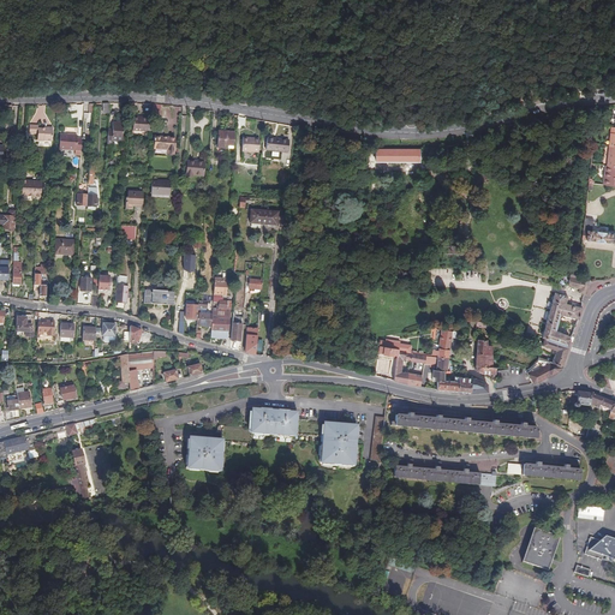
[(147,131),(151,131),(151,119),(147,119),(147,118),(142,117),(142,118),(133,118),(132,131),(147,131)]
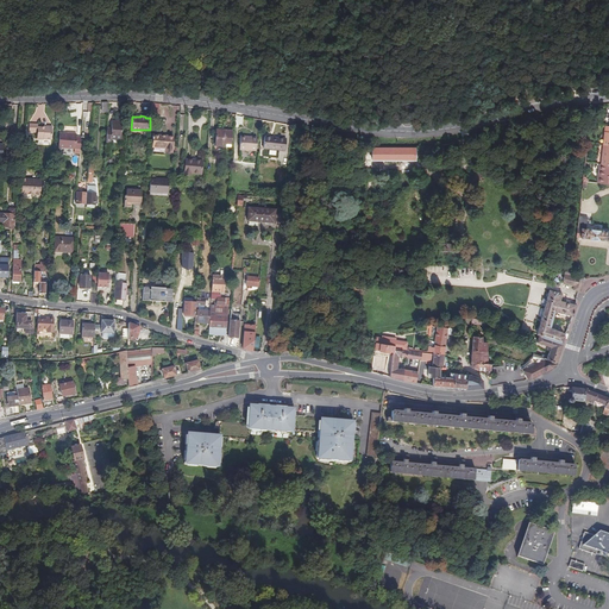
[(106,131),(105,144),(110,144),(110,140),(120,140),(121,121),(111,121),(110,132),(106,131)]
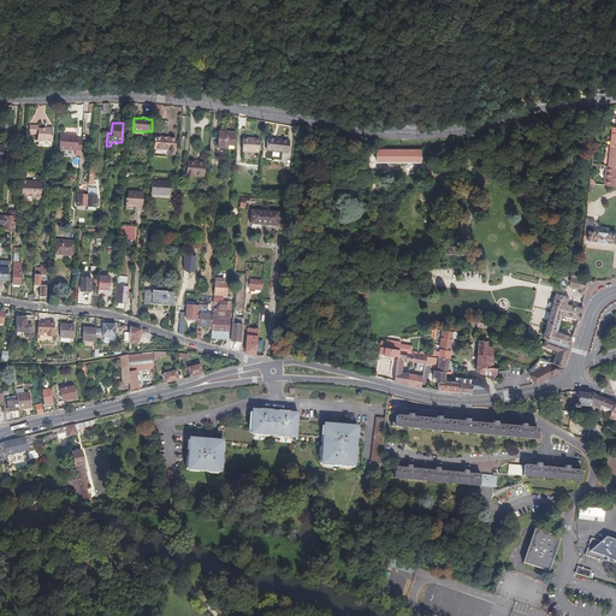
[(52,130),(45,130),(35,129),(35,125),(28,124),(27,134),(35,134),(35,141),(52,141),(52,130)]
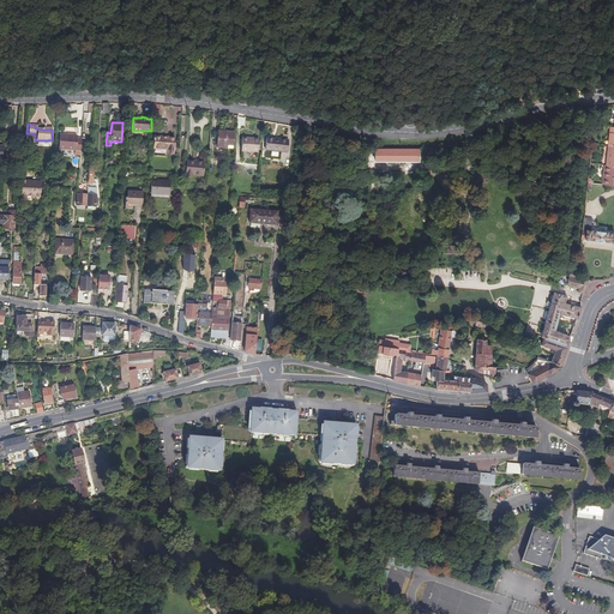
[(233,148),(234,131),(218,130),(217,146),(233,148)]
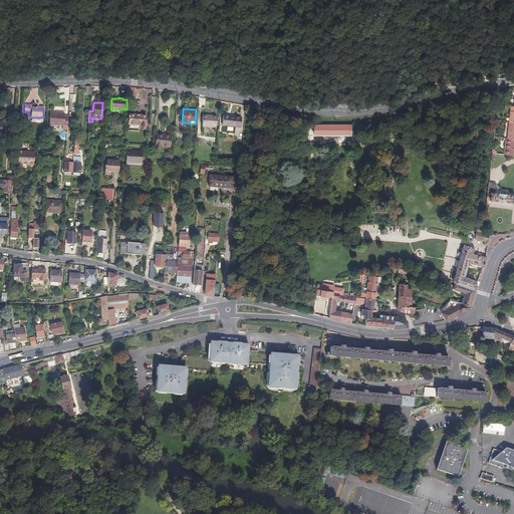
[(49,124),(67,125),(67,116),(63,116),(63,113),(58,113),(58,114),(56,114),(56,113),(49,113),(49,124)]
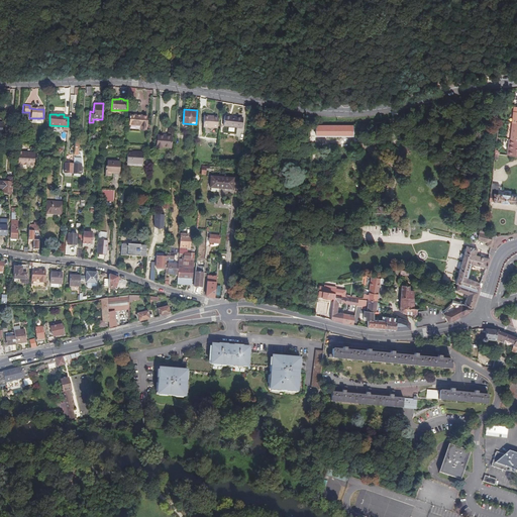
[(146,116),(130,114),(130,119),(129,124),(140,125),(140,129),(146,129),(146,116)]
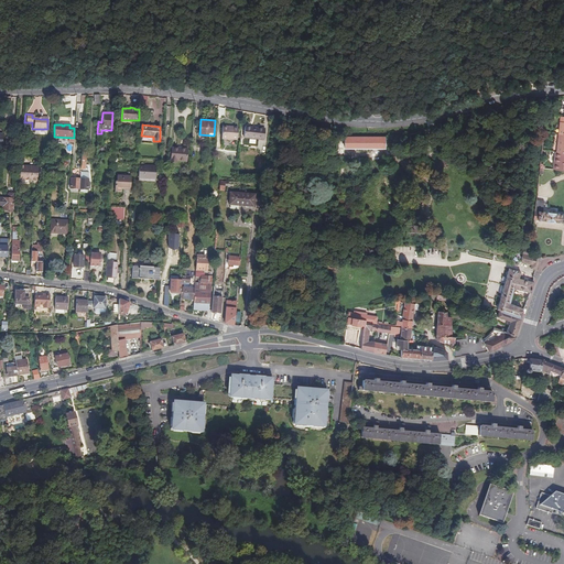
[(238,128),(223,127),(221,139),(237,140),(238,128)]
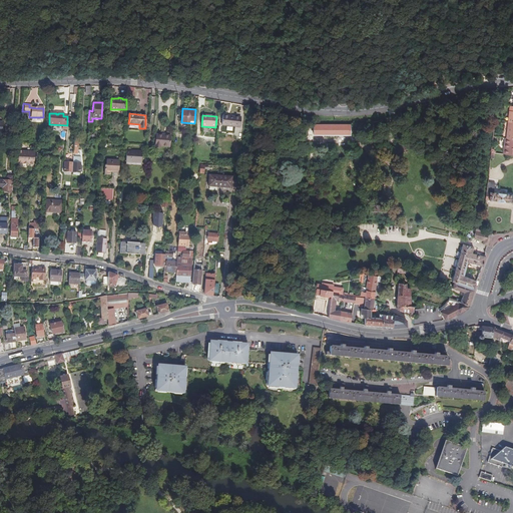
[(240,116),(222,115),(221,131),(232,132),(233,125),(240,125),(240,116)]
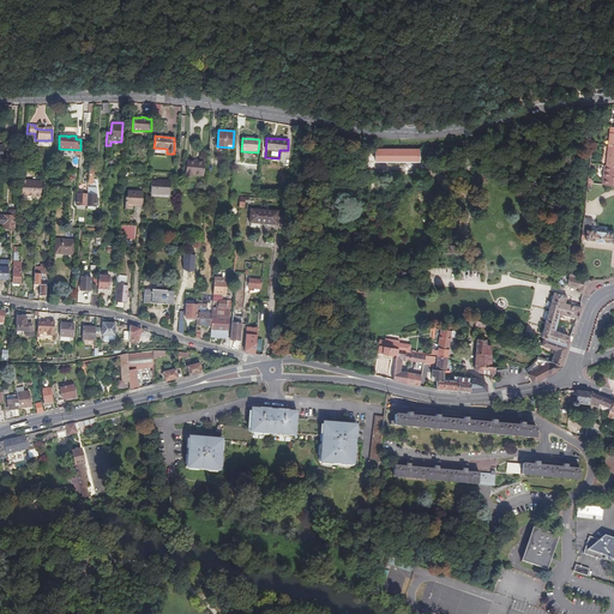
[(417,149),(375,149),(377,161),(419,160),(417,149)]
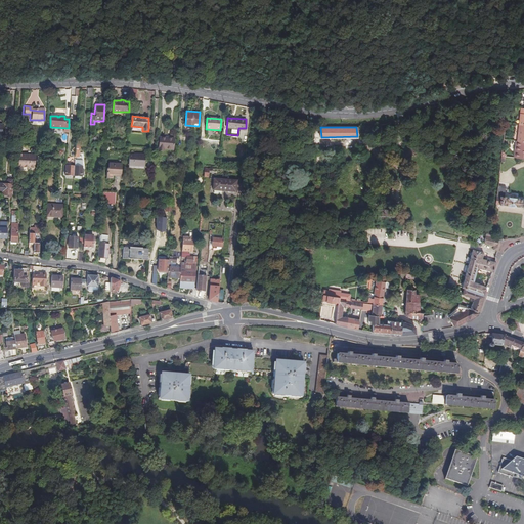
[(174,149),(175,137),(160,136),(159,150),(164,150),(164,148),(174,149)]
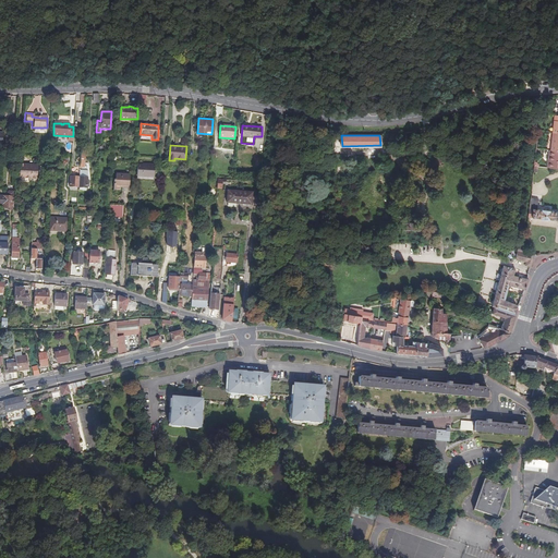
[(548,150),(546,168),(557,169),(557,152),(552,150),(548,150)]
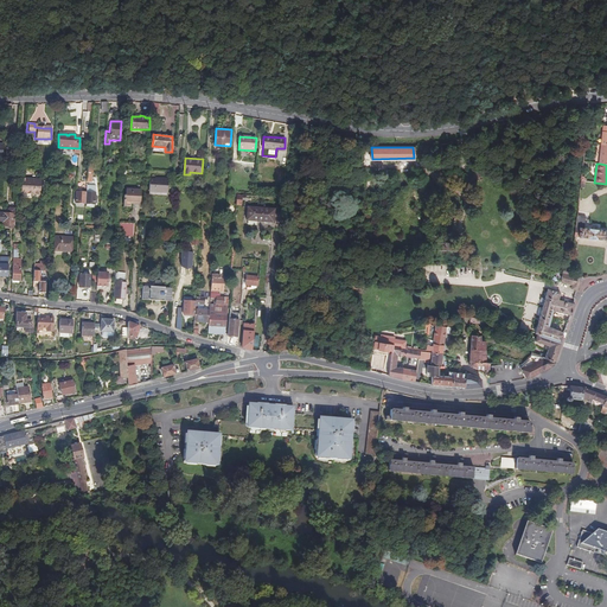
[(40,180),(29,179),(29,181),(20,180),(20,193),(39,195),(40,180)]
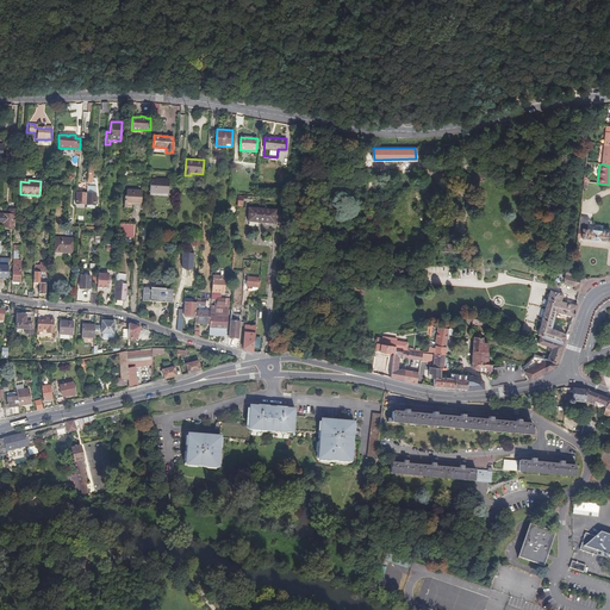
[(168,181),(150,180),(149,193),(168,194),(168,181)]
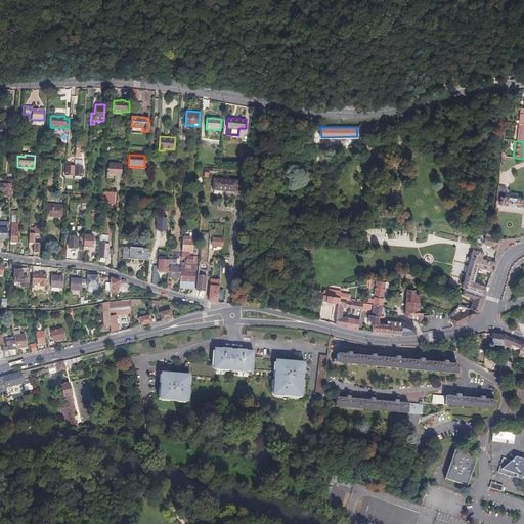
[(76,165),(75,175),(83,175),(84,159),(76,159),(76,165)]
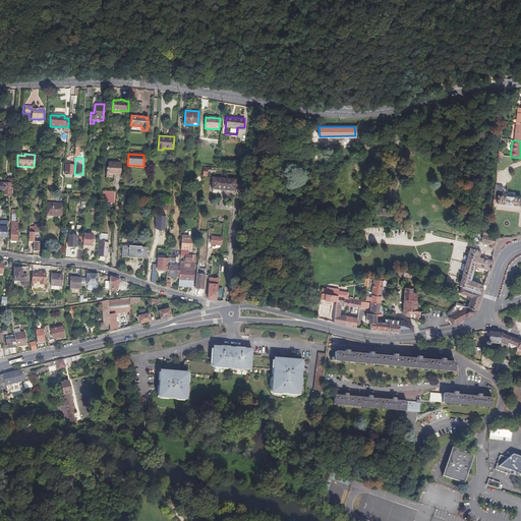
[(117,173),(117,175),(120,175),(121,163),(109,162),(108,168),(107,168),(106,177),(112,177),(112,174),(112,173),(117,173)]
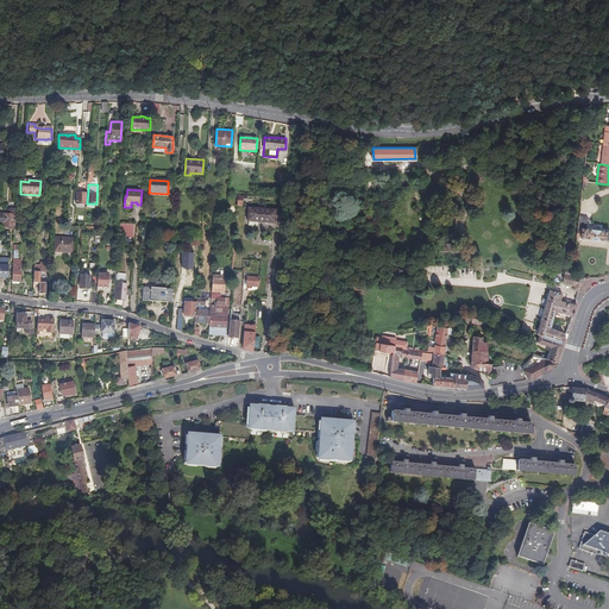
[(75,202),(87,203),(88,192),(76,190),(75,202)]
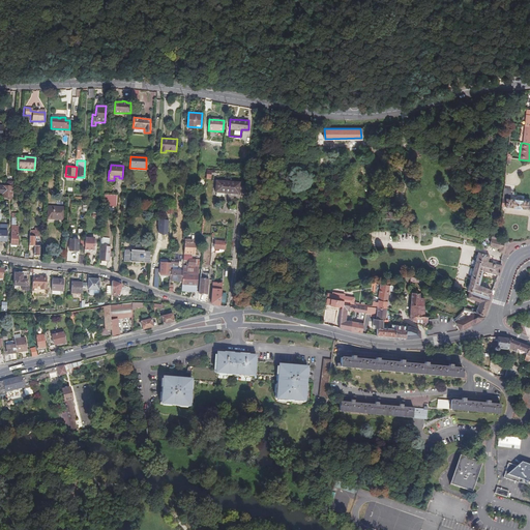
[(11,197),(12,182),(11,181),(8,181),(6,182),(6,185),(0,185),(0,193),(2,194),(2,196),(7,197),(7,199),(10,199),(10,197),(11,197)]
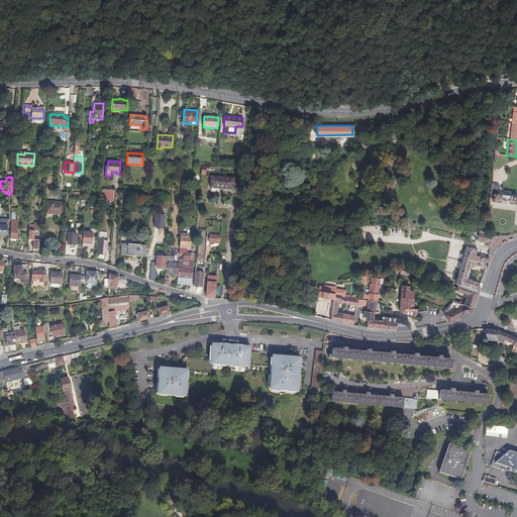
[(234,179),(211,177),(210,188),(233,190),(234,179)]
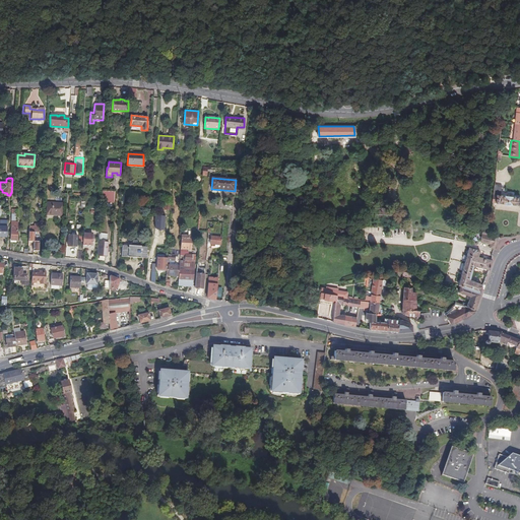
[(495,184),(493,203),(519,206),(519,198),(497,195),(497,191),(500,192),(501,185),(495,184)]
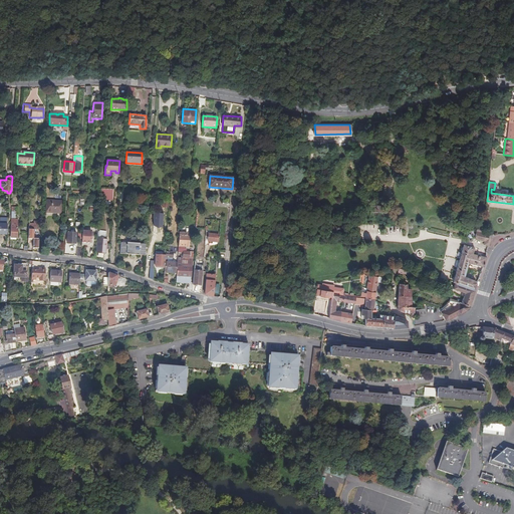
[(108,199),(113,200),(113,190),(100,189),(99,196),(108,196),(108,199)]
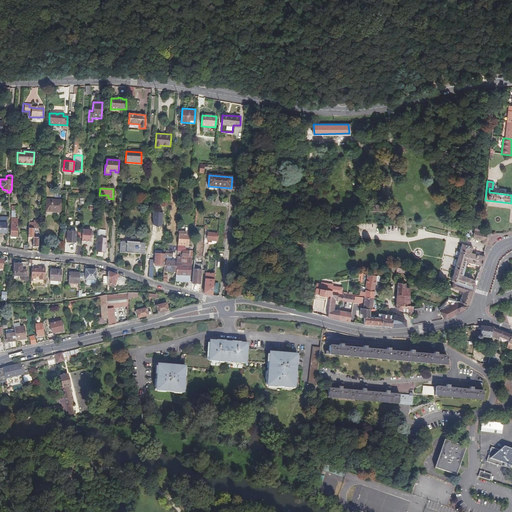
[(46,210),(54,211),(55,198),(46,198),(46,210)]
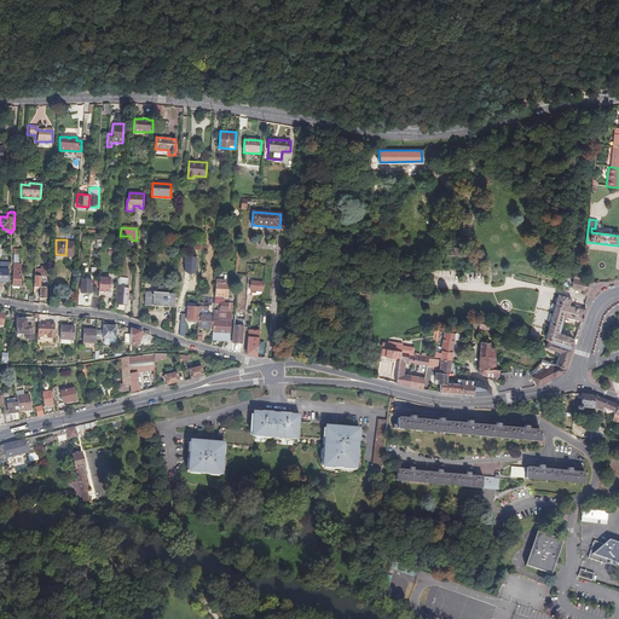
[(67,239),(65,255),(75,255),(76,241),(67,239)]
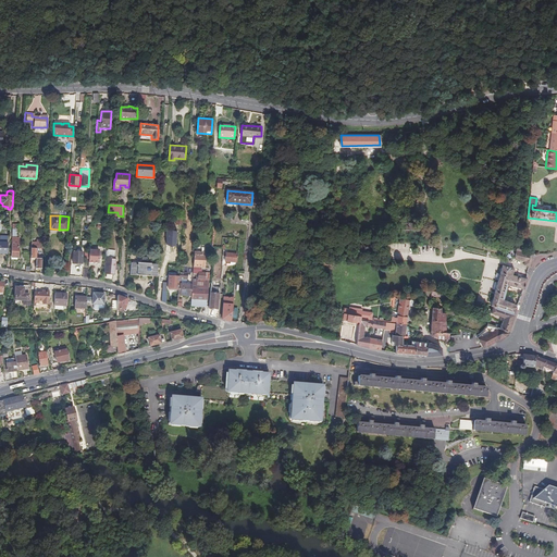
[(37,247),(45,248),(45,239),(37,239),(37,243),(32,242),(31,258),(37,258),(37,247)]
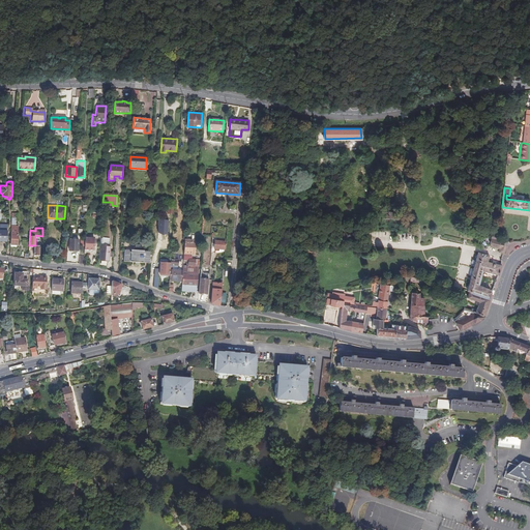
[(93,238),(85,237),(85,243),(84,249),(84,253),(93,253),(93,249),(93,245),(96,245),(96,240),(93,239),(93,238)]
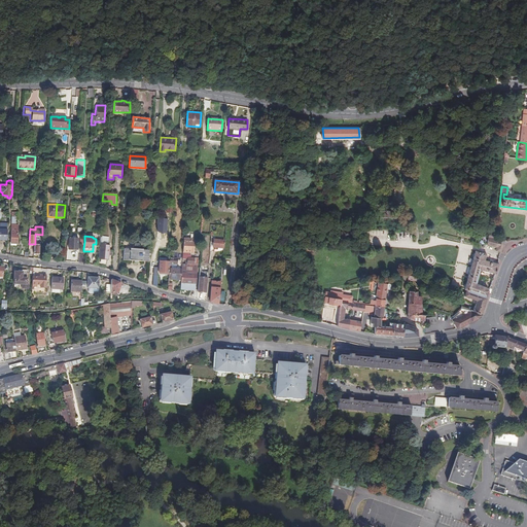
[(196,237),(184,236),(183,251),(182,257),(188,257),(190,257),(190,254),(189,254),(189,250),(195,250),(196,237)]
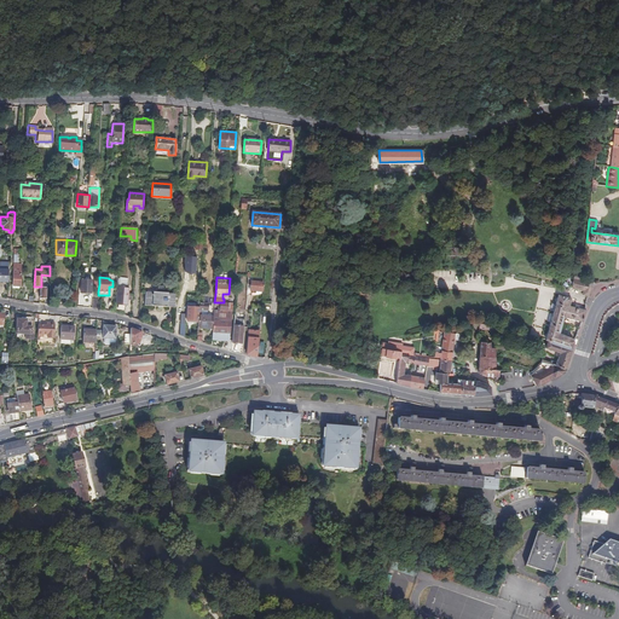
[(92,281),(82,279),(81,293),(91,293),(92,281)]
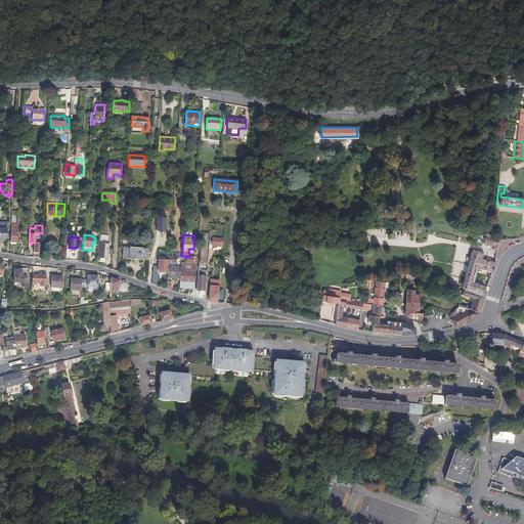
[(503,241),(493,237),(487,236),(485,244),(494,246),(493,249),(498,251),(503,241)]
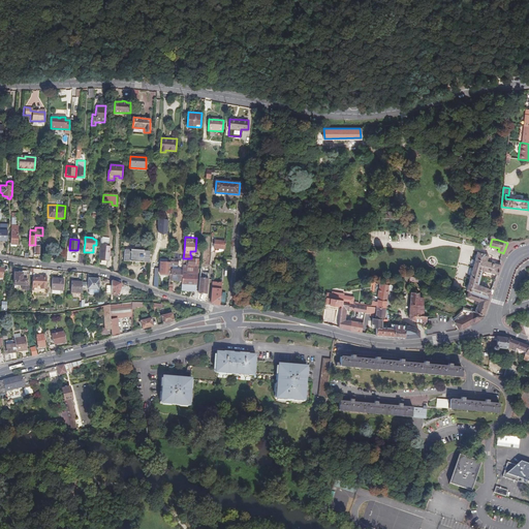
[(215,249),(225,250),(226,243),(216,242),(215,249)]
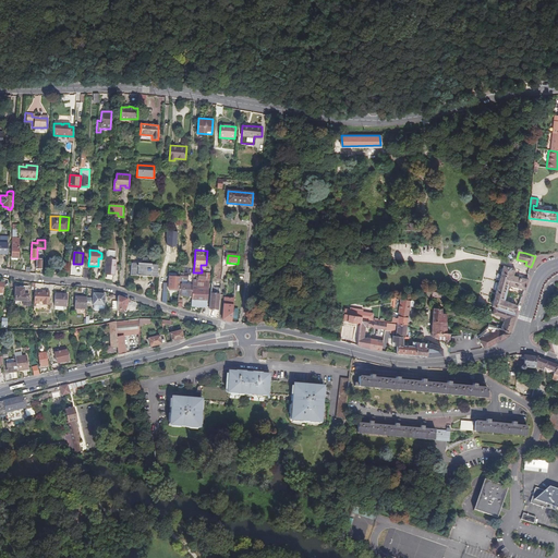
[(158,278),(159,265),(146,264),(147,258),(142,258),(142,264),(131,263),(130,276),(158,278)]
